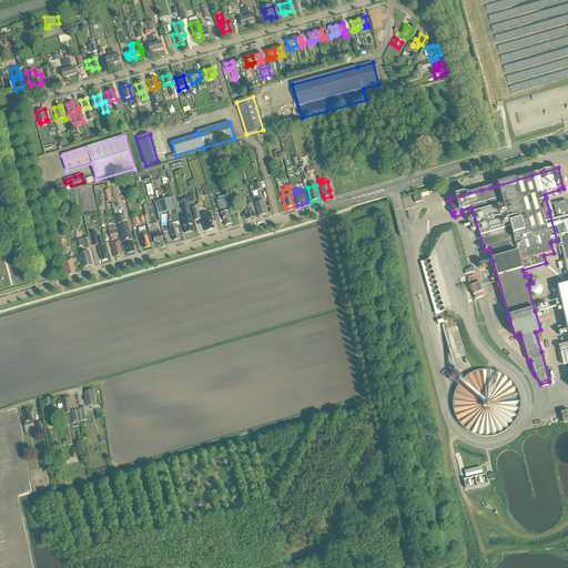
[(193,232),(186,204),(194,202),(193,196),(180,200),(184,219),(181,219),(184,234),(193,232)]
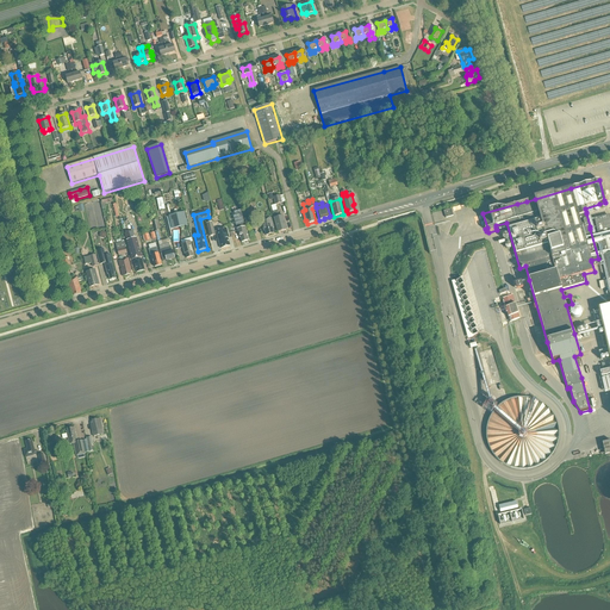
[(241,229),(243,228),(243,225),(244,224),(242,215),(241,211),(234,213),(235,217),(234,217),(236,226),(240,226),(241,229)]
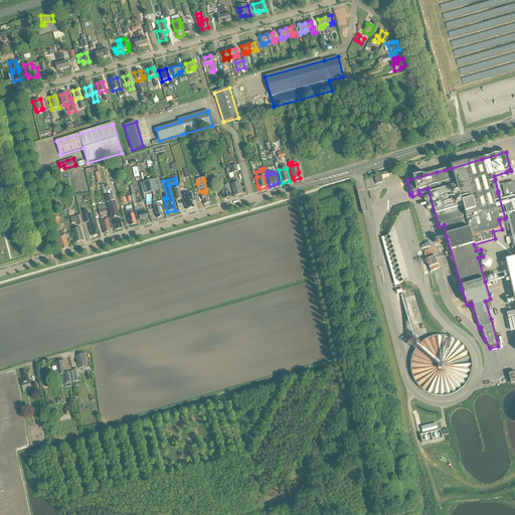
[(235,183),(234,178),(230,179),(231,183),(234,196),(242,194),(239,182),(235,183)]
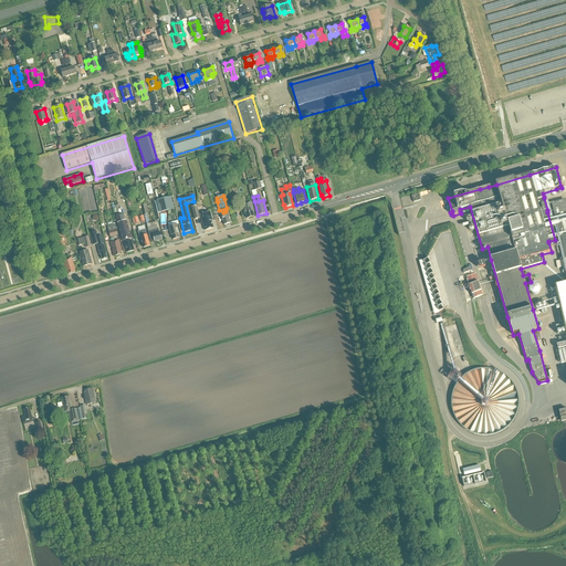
[(160,213),(174,210),(171,198),(157,201),(160,213)]
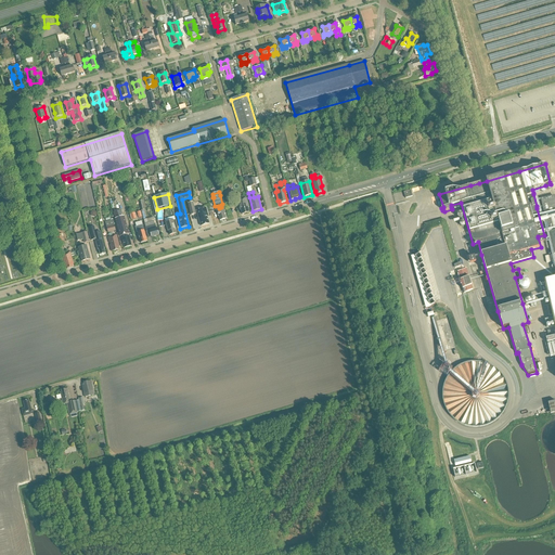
[(554,202),(554,196),(541,199),(549,233),(554,232),(554,202)]
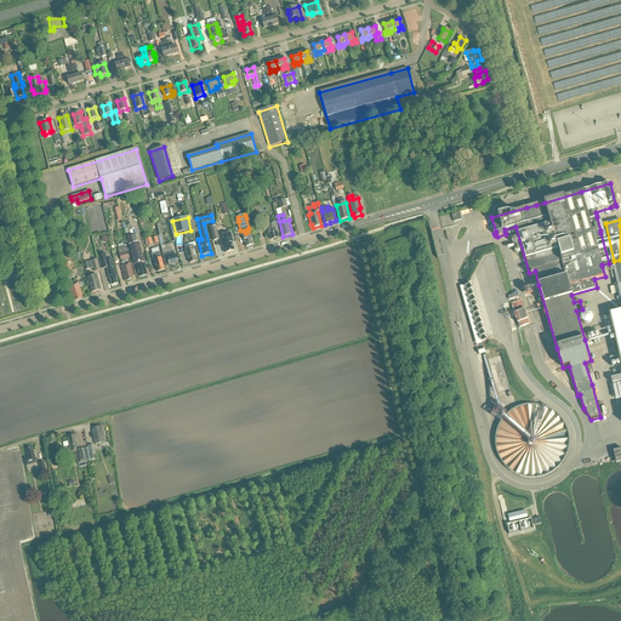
[(271,240),(279,238),(278,233),(279,233),(277,222),(266,226),(268,235),(269,235),(271,240)]
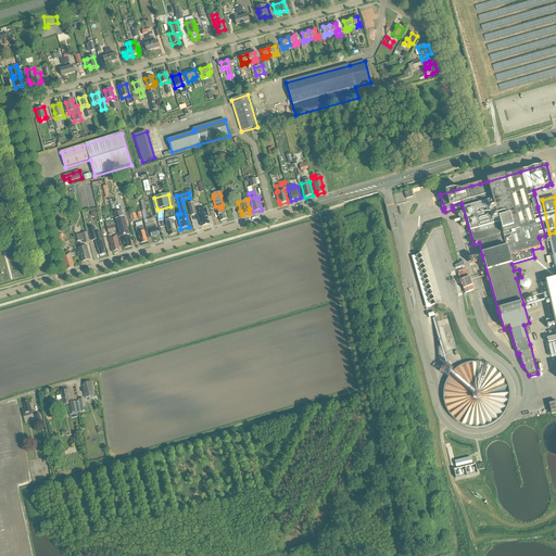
[(220,222),(226,219),(225,215),(226,215),(224,205),(223,206),(223,207),(216,210),(218,217),(219,217),(220,222)]
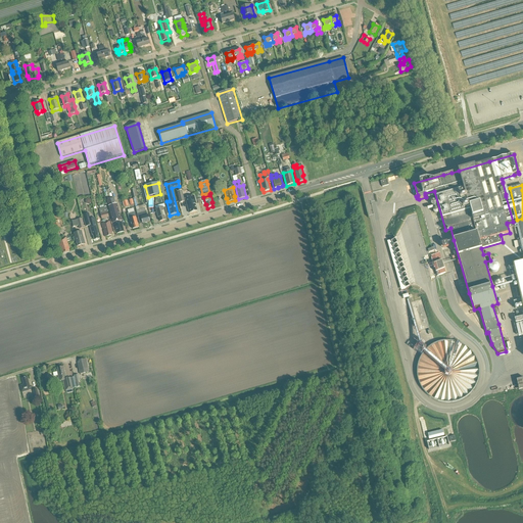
[(185,199),(189,214),(197,211),(195,204),(196,204),(194,196),(185,199)]
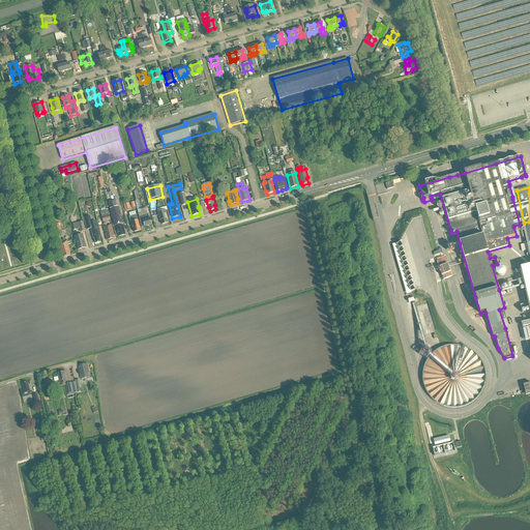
[(109,203),(110,209),(115,226),(116,226),(117,228),(116,228),(119,237),(126,235),(123,226),(120,227),(119,225),(123,224),(123,223),(119,207),(118,207),(116,201),(109,203)]
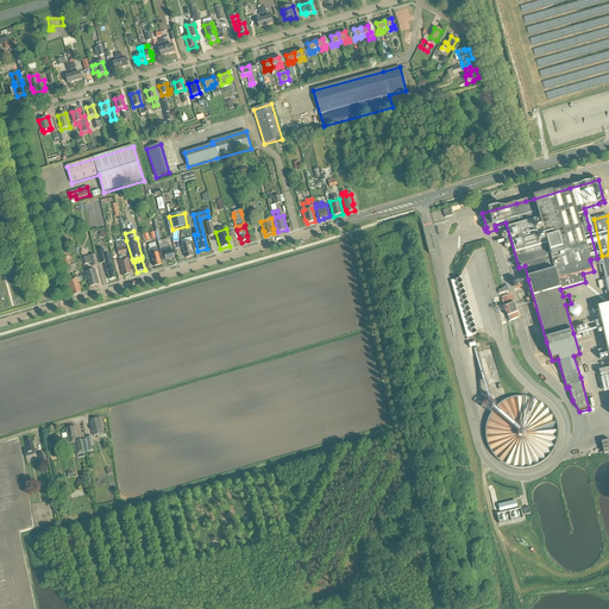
[(124,242),(123,243),(115,244),(119,256),(127,253),(124,242)]
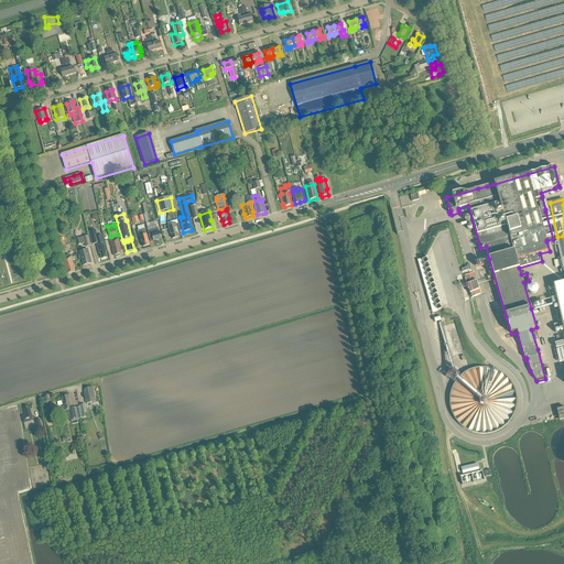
[(179,232),(176,225),(169,226),(171,235),(172,235),(173,239),(179,237),(177,232),(179,232)]
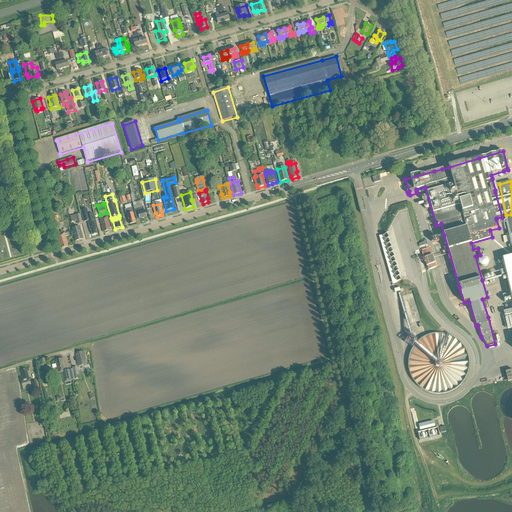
[(145,211),(144,211),(143,208),(138,209),(134,210),(136,215),(138,214),(140,219),(147,217),(145,211)]
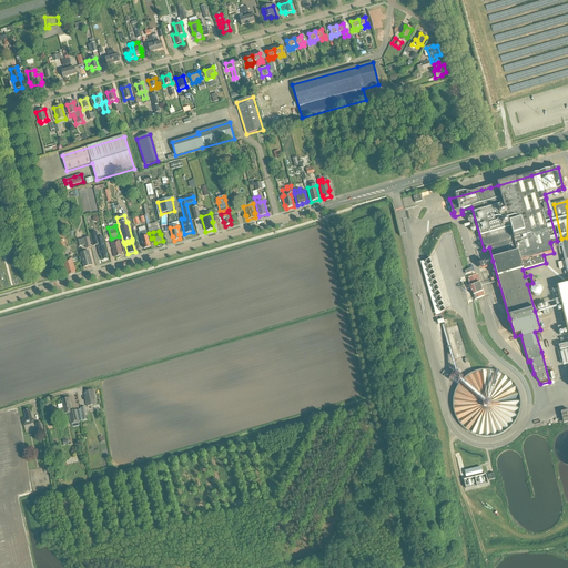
[(99,239),(97,232),(90,234),(93,246),(98,245),(99,251),(100,255),(101,255),(102,261),(103,261),(104,262),(107,261),(107,260),(108,260),(107,255),(108,255),(102,237),(99,239)]
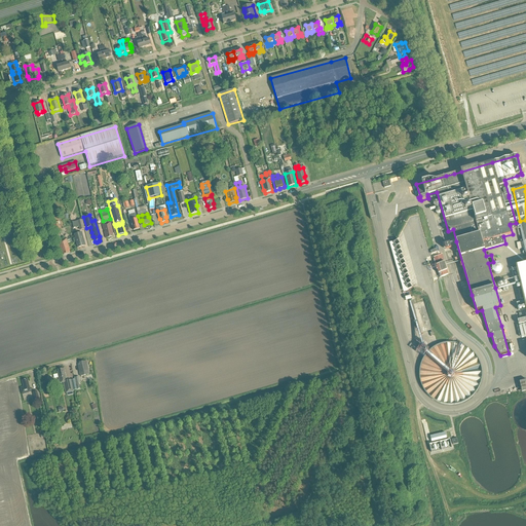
[(137,219),(136,215),(132,216),(133,220),(130,221),(134,231),(140,229),(137,219)]
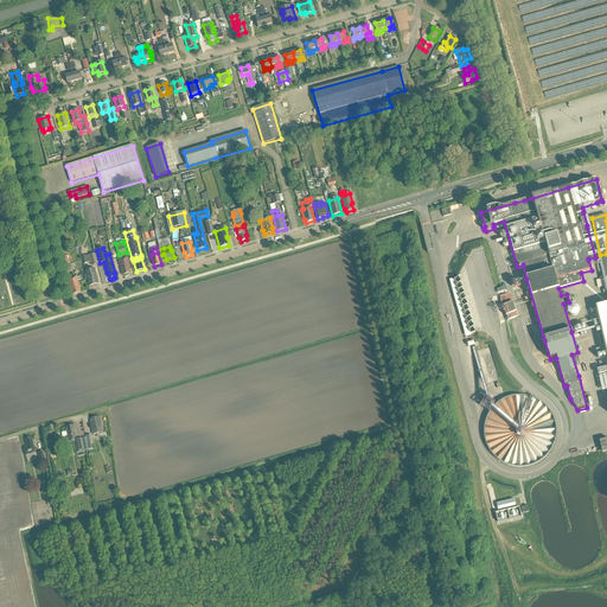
[(69,256),(62,259),(65,269),(72,268),(69,256)]
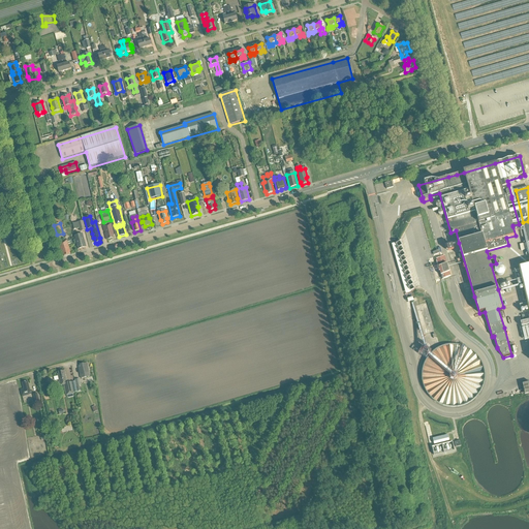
[(114,236),(112,224),(102,227),(106,240),(114,239),(113,237),(114,236)]
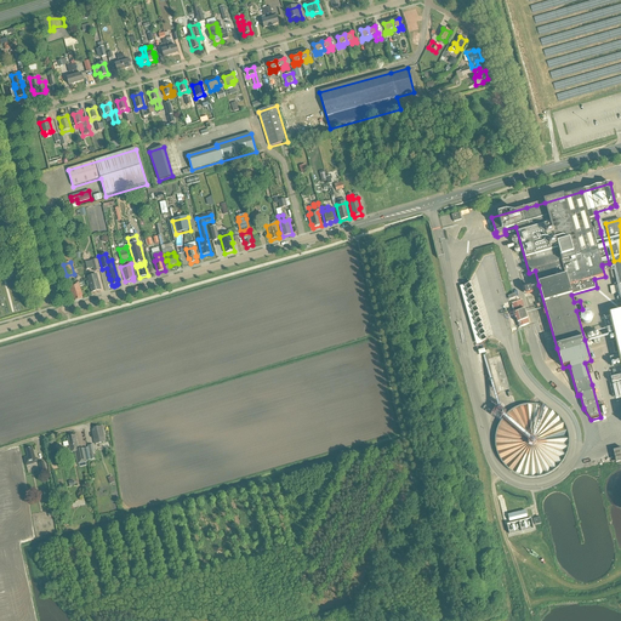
[(92,292),(101,291),(98,285),(100,285),(97,275),(92,277),(91,273),(87,274),(89,278),(92,292)]
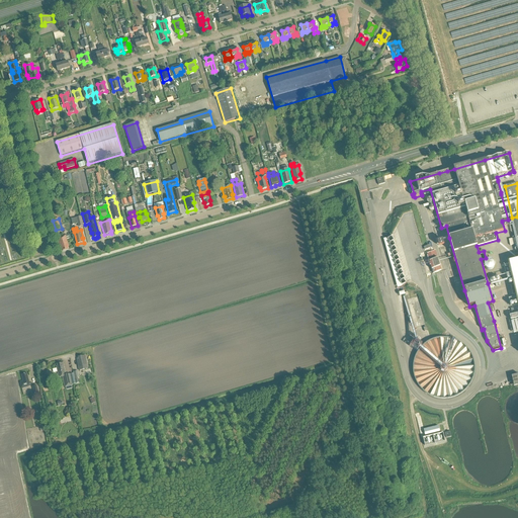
[(69,248),(66,236),(57,238),(61,250),(63,250),(63,251),(68,250),(68,248),(69,248)]
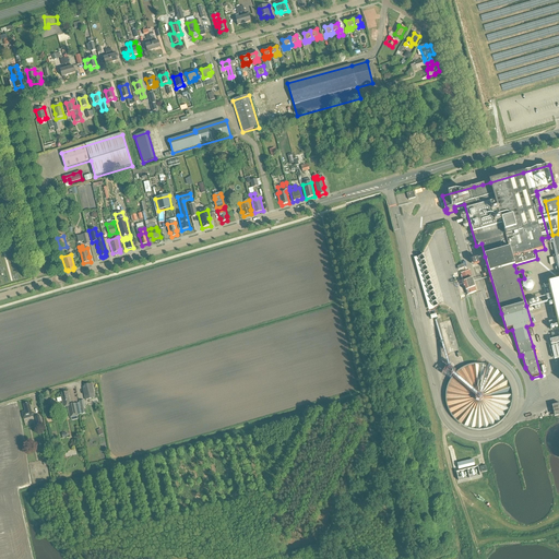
[(467,273),(463,274),(461,275),(465,292),(466,292),(467,296),(474,294),(476,293),(470,272),(467,273)]
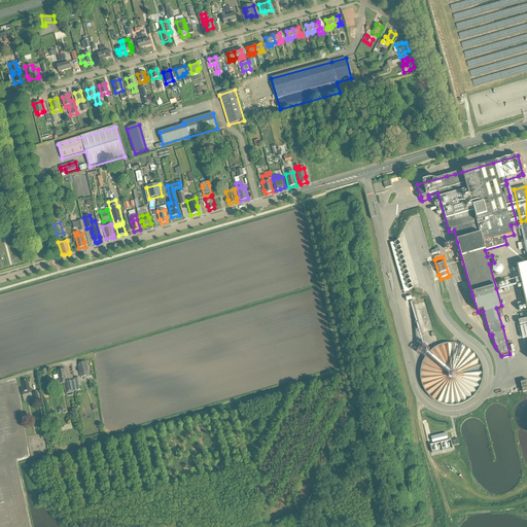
[(502,267),(501,266),(499,265),(498,265),(496,265),(495,266),(494,267),(493,268),(492,269),(492,271),(493,272),(493,274),(494,275),(496,275),(497,276),(499,275),(500,275),(501,274),(502,273),(503,271),(503,270),(502,268),(502,267)]
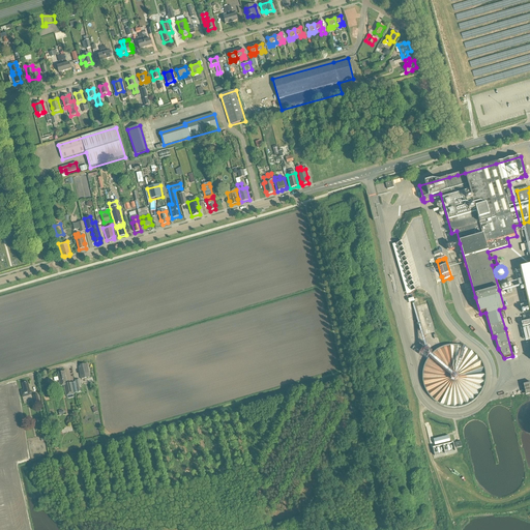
[(529,266),(527,267),(521,268),(522,275),(528,301),(528,303),(521,305),(522,310),(524,310),(524,312),(522,313),(523,317),(525,324),(529,322),(529,266)]
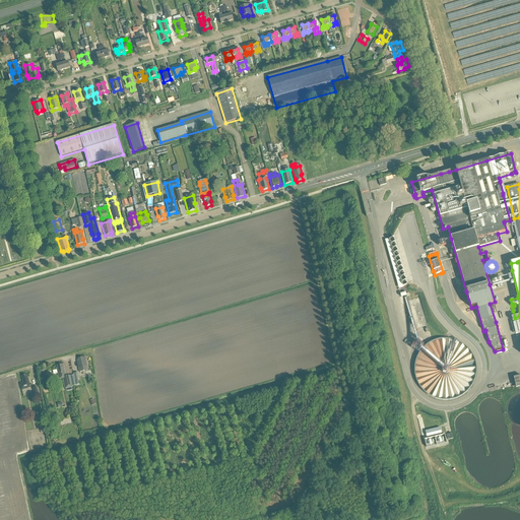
[(449,339),(444,338),(439,339),(434,341),(430,343),(426,346),(421,349),(418,353),(416,359),(415,363),(414,368),(414,373),(415,378),(417,382),(419,387),(423,391),(427,394),(431,397),(435,399),(440,400),(445,400),(450,400),(455,399),(459,397),(464,394),(467,391),(470,387),(473,383),(474,378),(475,373),(476,370),(475,365),(474,360),(472,355),(469,350),(466,347),(462,344),(460,343),(458,341),(453,340),(449,339)]
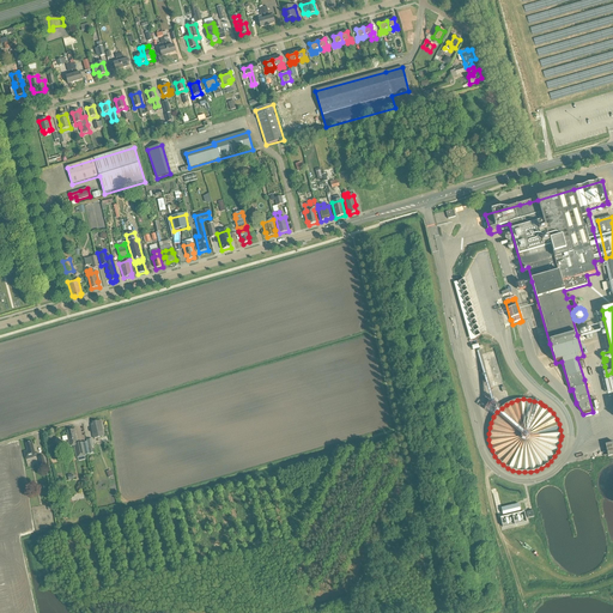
[(104,437),(101,422),(92,423),(93,425),(91,426),(93,439),(104,437)]
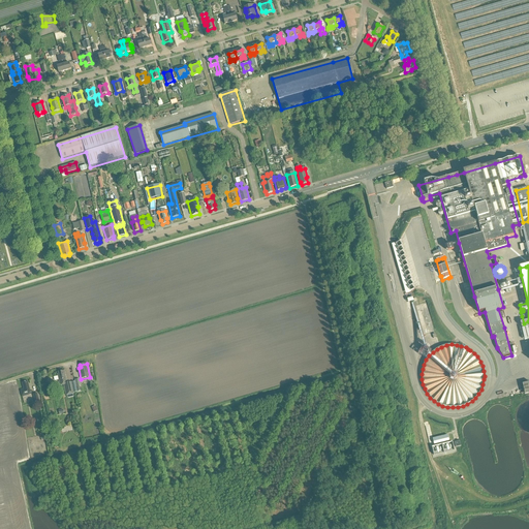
[(75,381),(71,382),(67,383),(65,371),(59,372),(59,374),(58,375),(60,386),(64,385),(66,396),(74,394),(78,393),(75,381)]
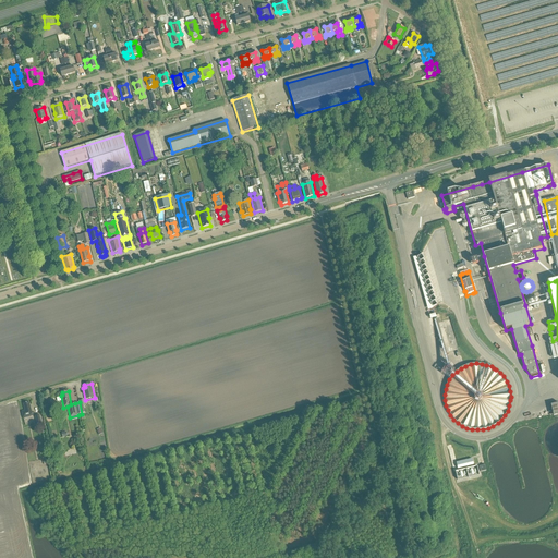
[(33,416),(29,402),(23,404),(25,411),(22,412),(24,419),(33,416)]
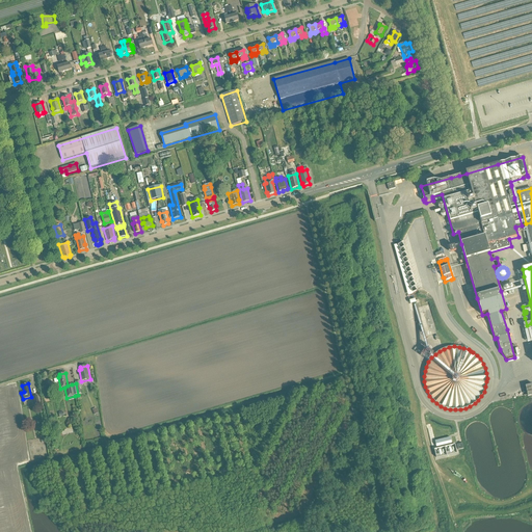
[(435,442),(436,447),(451,444),(450,437),(435,442)]
